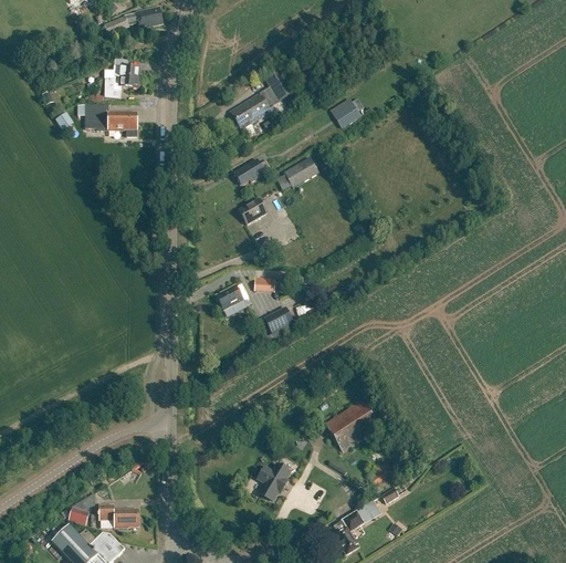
[(113,2),(105,11),(111,16),(117,7),(113,2)]
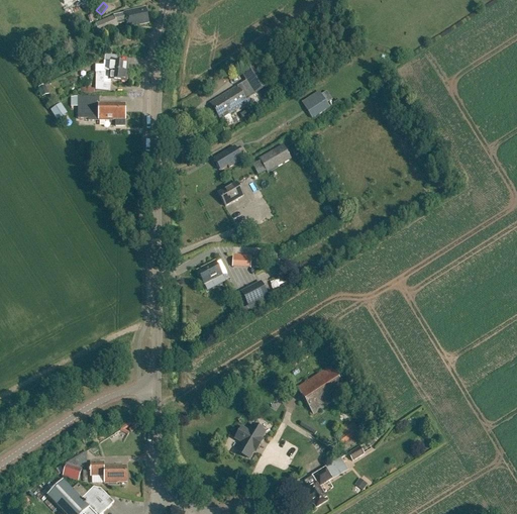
[(148,21),(145,5),(123,9),(123,11),(113,13),(113,14),(95,22),(99,31),(117,23),(116,21),(125,19),(127,26),(148,21)]
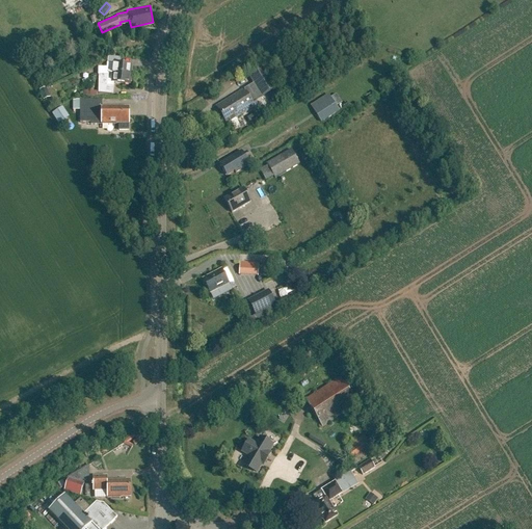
[(89,27),(82,30),(84,35),(91,32),(89,27)]
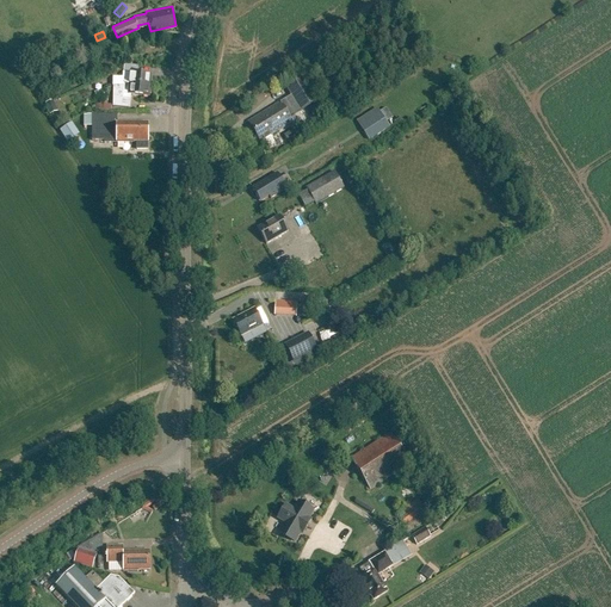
[(127,61),(141,56),(137,48),(124,53),(127,61)]
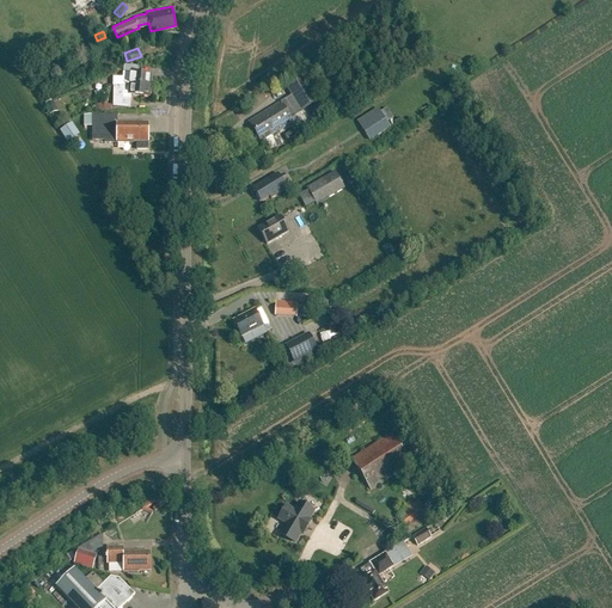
[(114,75),(114,84),(124,84),(124,81),(151,84),(152,73),(123,69),(123,75),(114,75)]
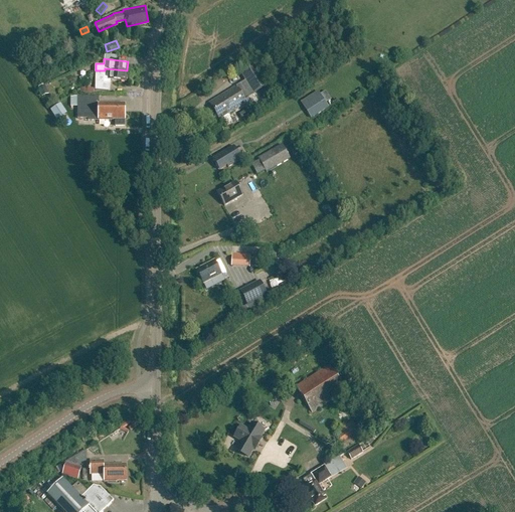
[(254,60),(239,69),(251,91),(268,80),(254,60)]
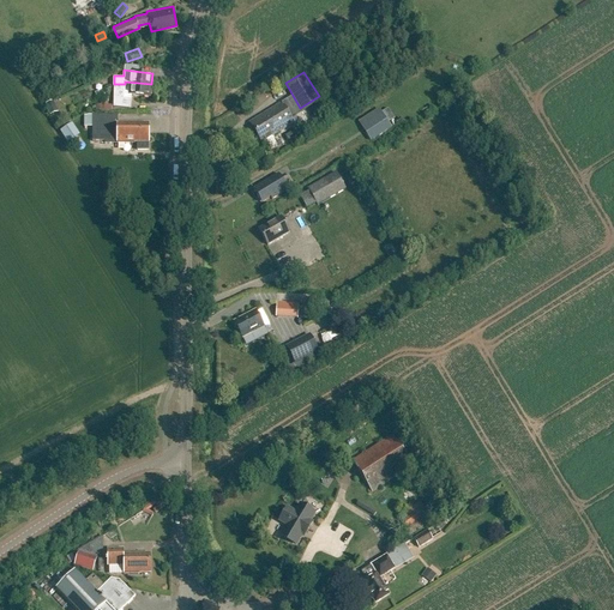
[(114,92),(113,104),(130,106),(131,92),(150,95),(151,84),(125,82),(125,84),(114,84),(114,92)]
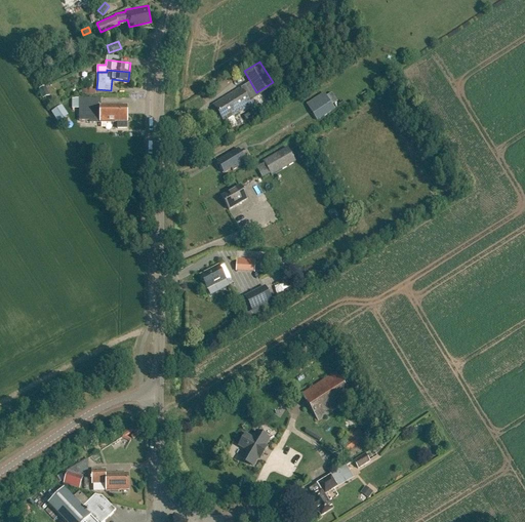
[(46,84),(39,86),(42,96),(49,93),(46,84)]
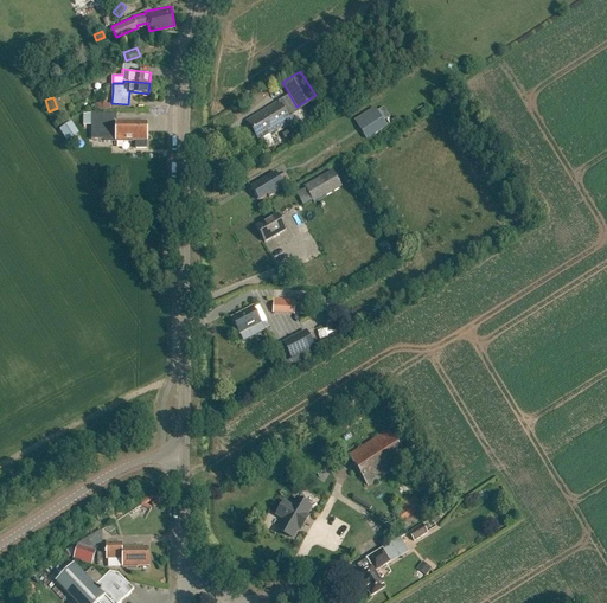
[(279,100),(247,119),(259,138),(262,135),(268,132),(289,119),(279,100)]
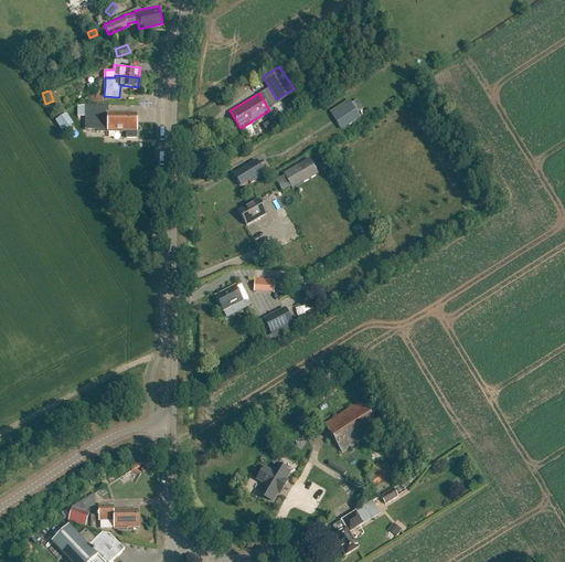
[(347,114),(337,120),(340,127),(360,114),(350,99),(341,105),(347,114)]
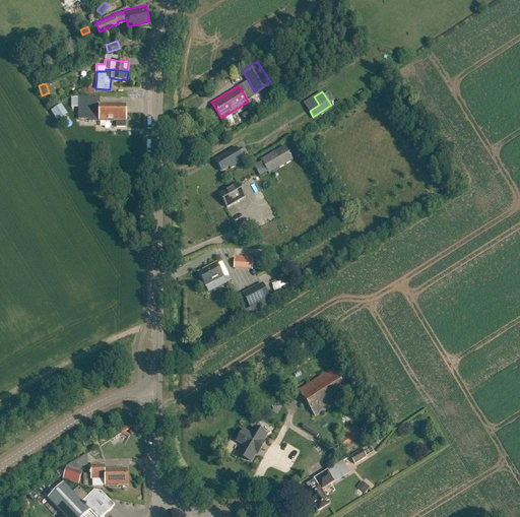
[(99,118),(99,120),(113,120),(113,118),(116,118),(116,124),(125,124),(125,118),(126,118),(126,103),(100,103),(100,95),(78,95),(78,105),(78,117),(99,118)]
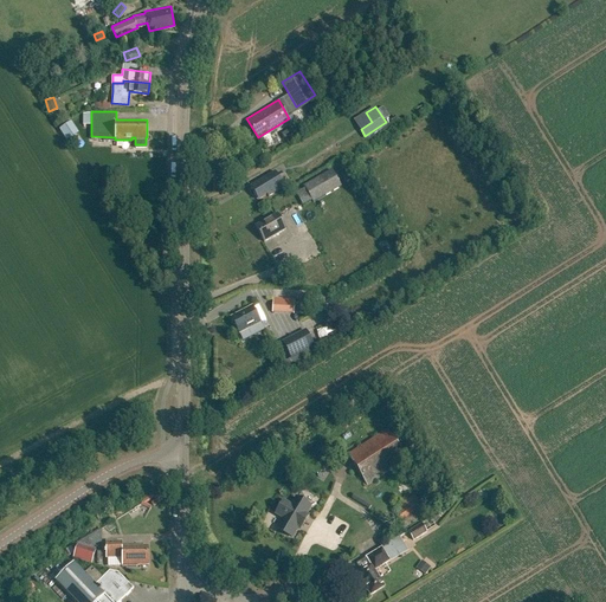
[(71,120),(59,127),(68,138),(79,131),(71,120)]
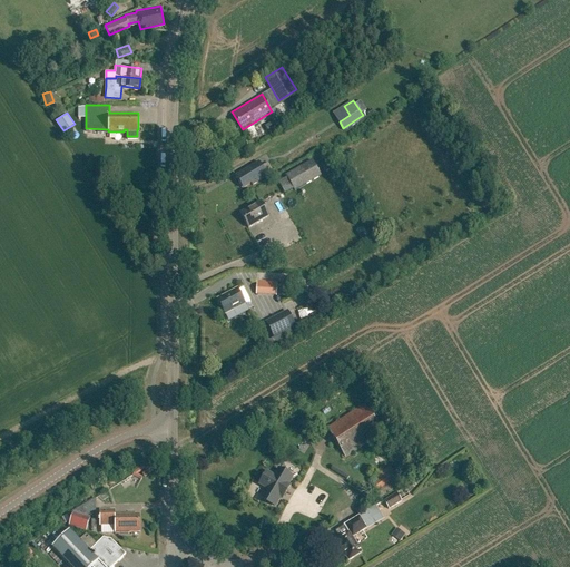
[(263,120),(268,130),(276,126),(269,116),(263,120)]
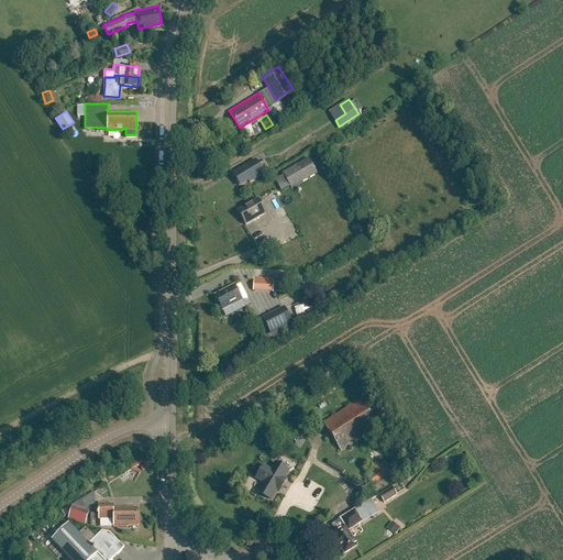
[(249,122),(243,125),(247,132),(252,129),(249,122)]
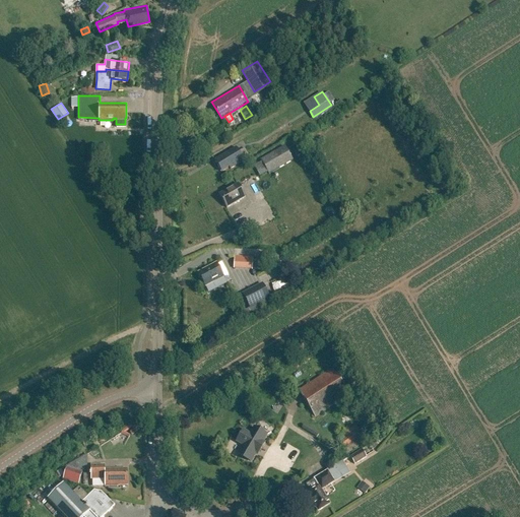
[(284,144),(261,157),(269,172),(293,158),(284,144)]
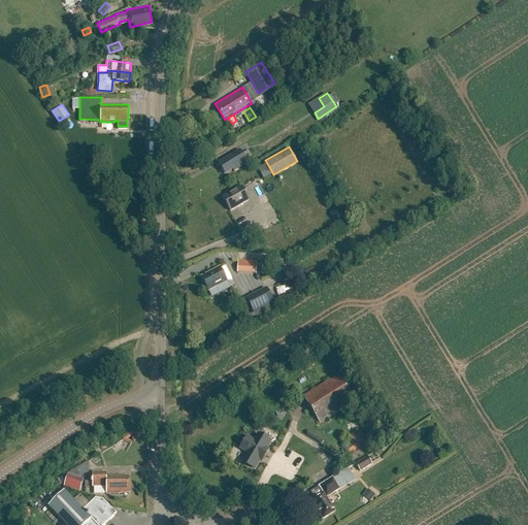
[(239,148),(218,161),(225,172),(232,167),(233,169),(253,158),(248,149),(242,152),(239,148)]
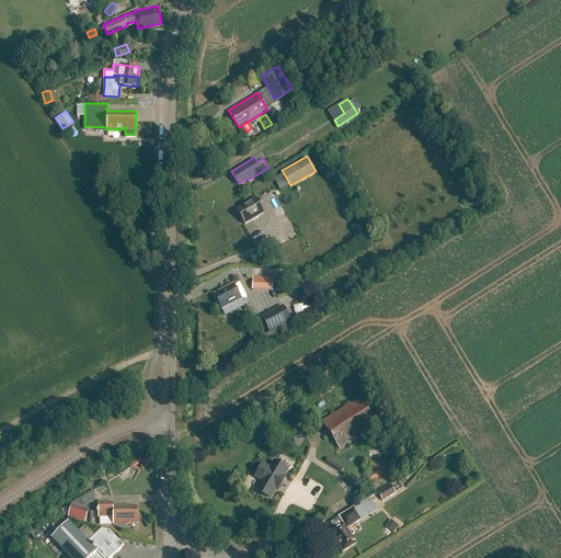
[(256,196),(236,207),(244,221),(264,211),(256,196)]
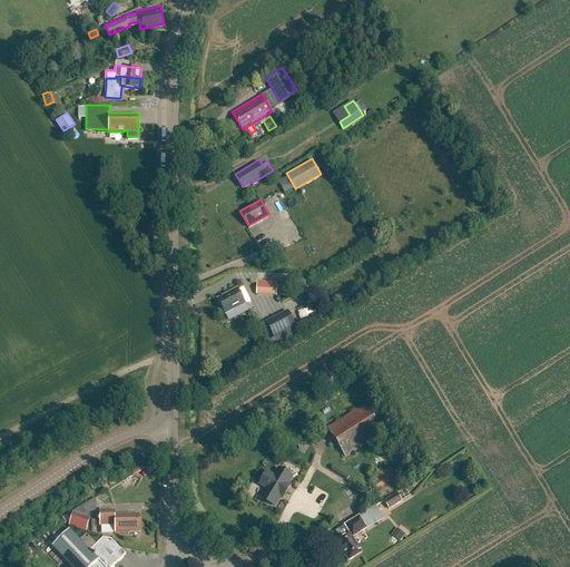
[(363,225),(357,228),(363,238),(369,235),(363,225)]
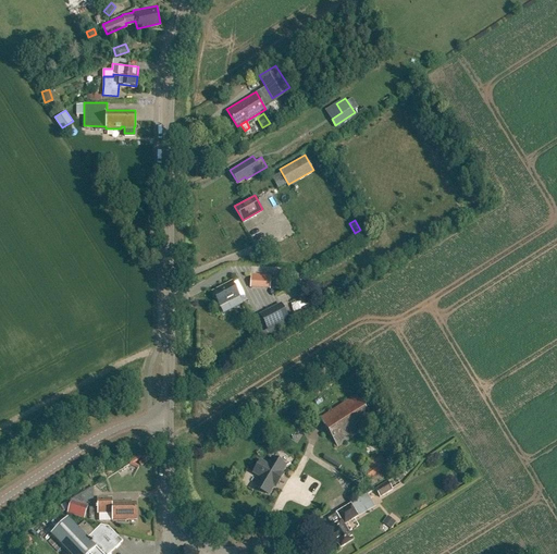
[(249,270),(247,283),(268,286),(270,274),(249,270)]
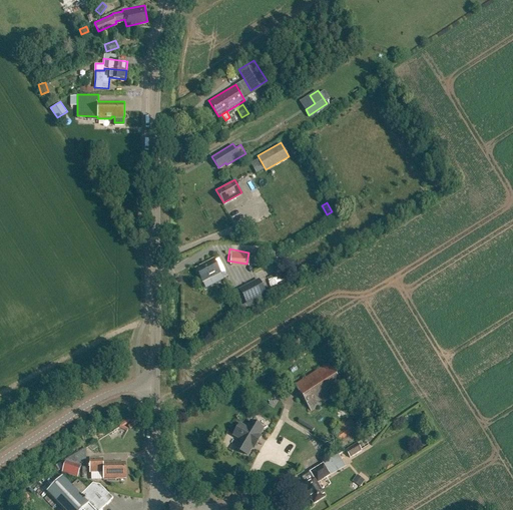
[(213,258),(195,267),(202,281),(220,271),(213,258)]
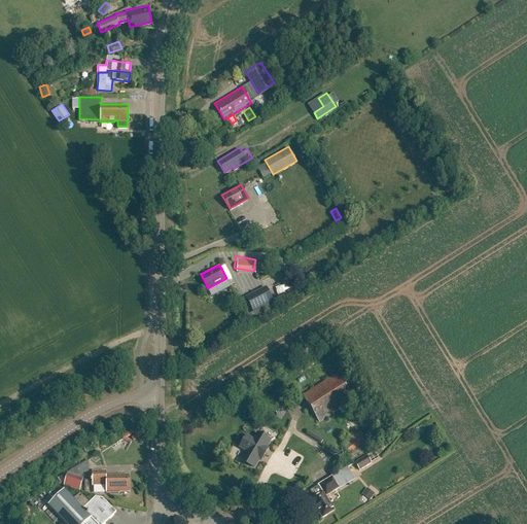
[(277,307),(265,284),(245,295),(252,310),(246,313),(250,321),(277,307)]
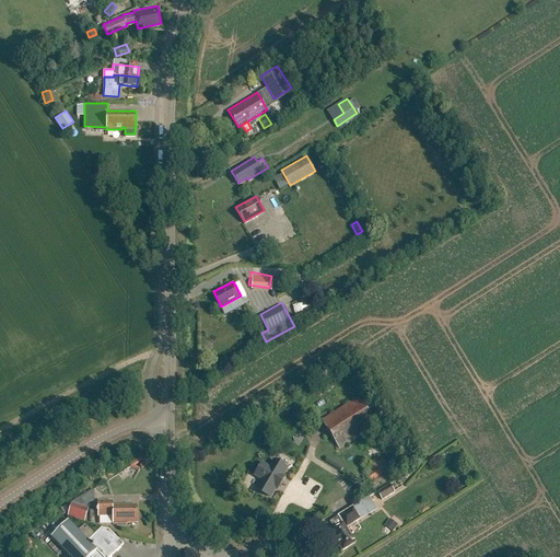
[(321,418),(339,447),(375,422),(358,395),(321,418)]
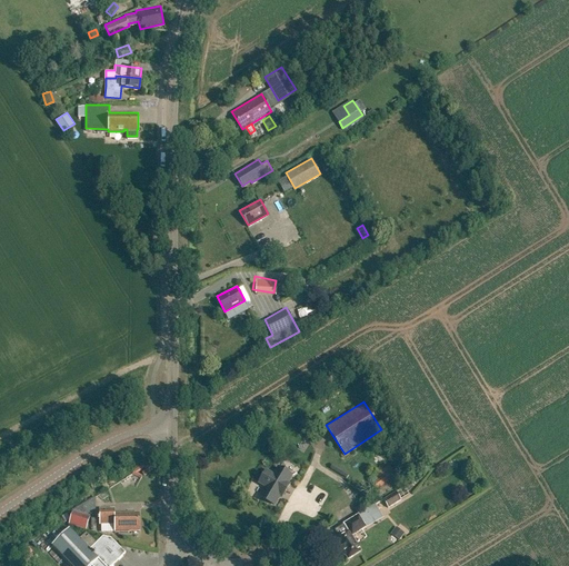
[(391,479),(397,476),(389,464),(372,474),(375,478),(369,482),(377,494),(393,484),(391,479)]
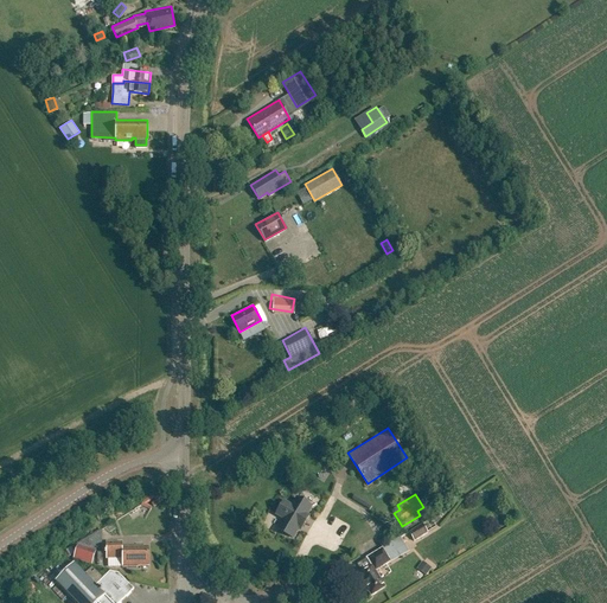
[(279,527),(293,536),(298,525),(301,527),(308,514),(306,513),(311,505),(296,495),(292,505),(283,500),(276,512),(283,517),(282,518),(283,518),(279,527)]
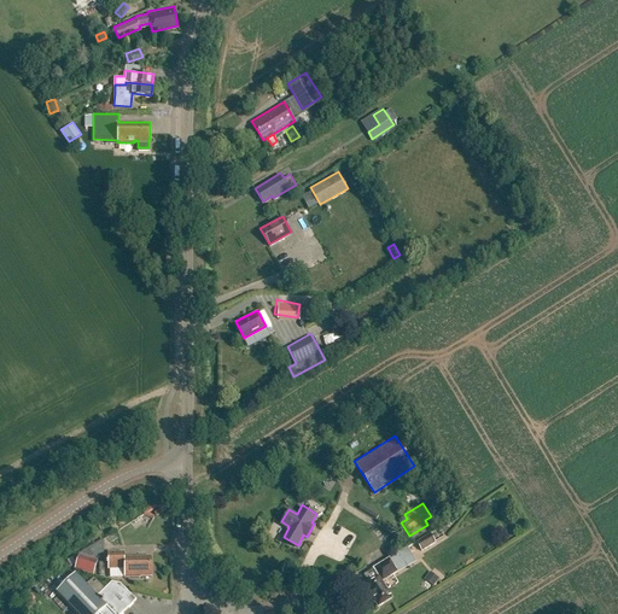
[(417,541),(421,549),(435,541),(430,532),(417,541)]
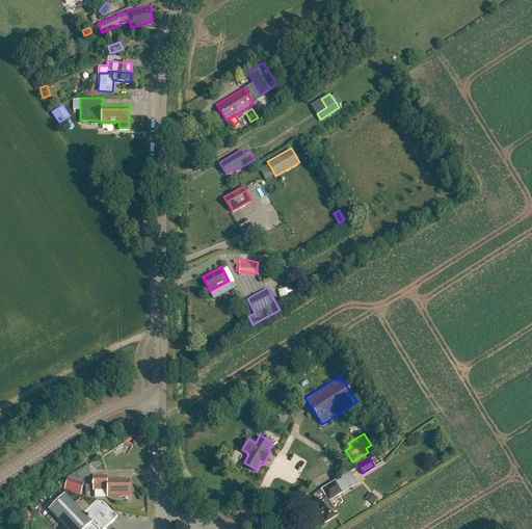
[(325,521),(337,513),(328,500),(358,482),(351,470),(321,487),(325,495),(314,502),(325,521)]
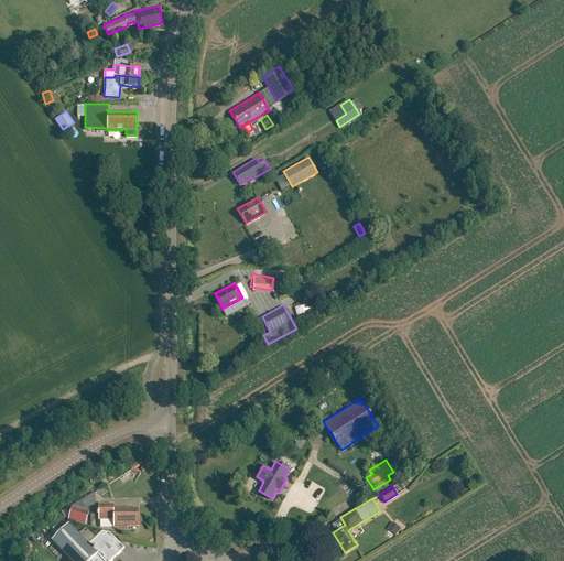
[(128,525),(138,525),(138,507),(114,507),(114,503),(98,503),(98,517),(114,517),(114,526),(128,526),(128,525)]
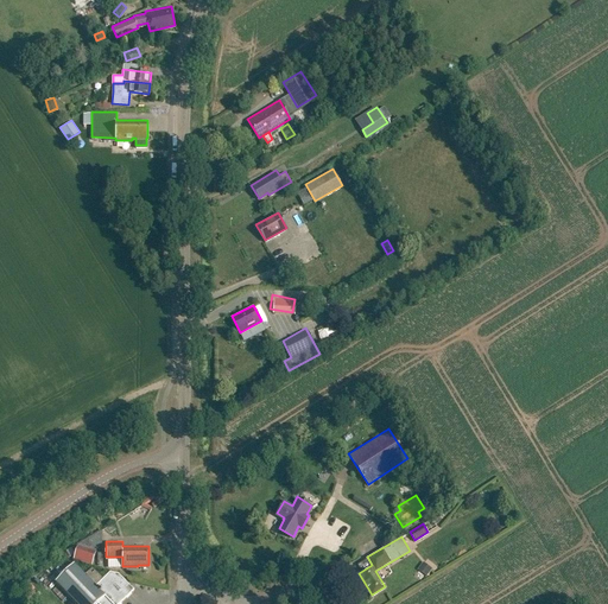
[(95,552),(76,546),(73,559),(92,565),(95,552)]
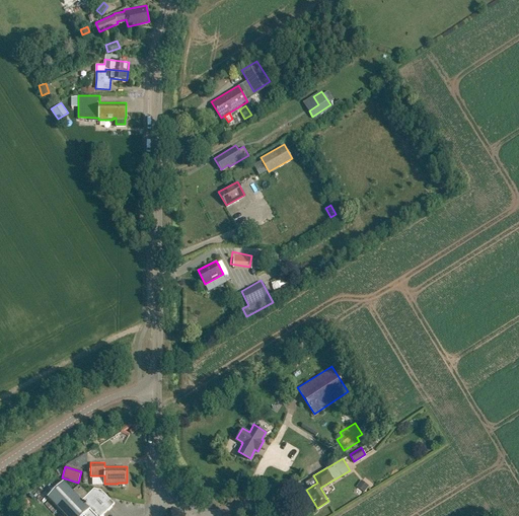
[(361,478),(356,485),(364,491),(369,485),(361,478)]
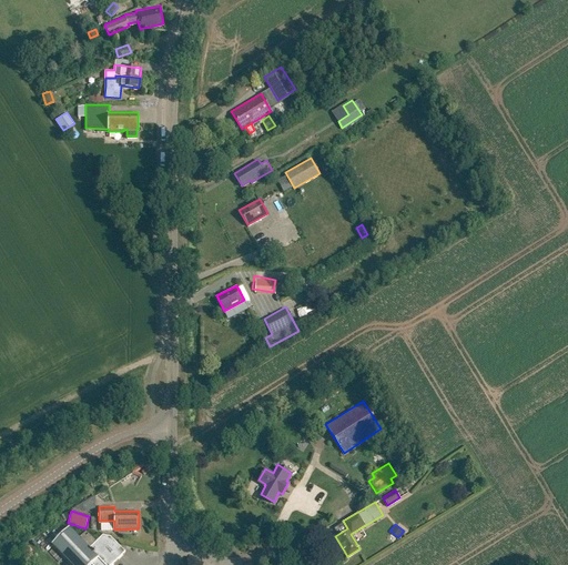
[(108,564),(124,550),(110,536),(102,534),(89,547),(69,526),(51,543),(72,564),(89,564),(91,563),(93,564),(108,564)]
